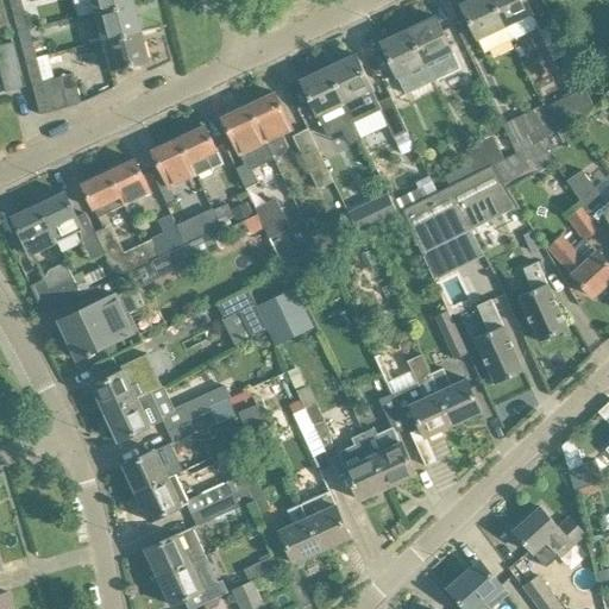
[(131,2),(130,0),(89,0),(93,13),(131,2)]
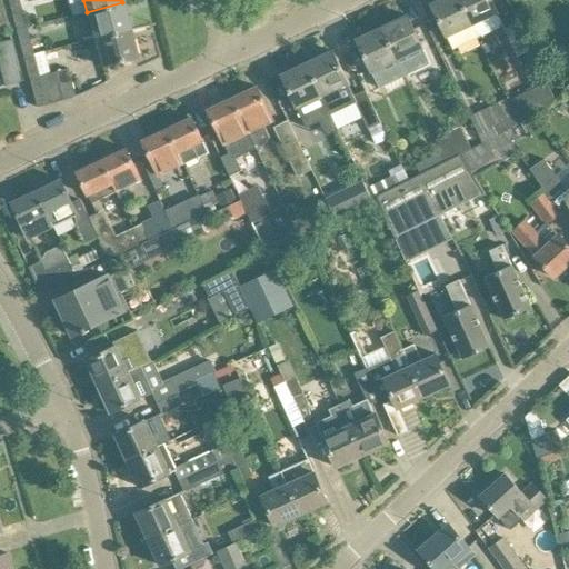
[(460,0),(438,0),(431,3),(437,17),(446,35),(452,49),(478,37),(471,25),(460,0)]
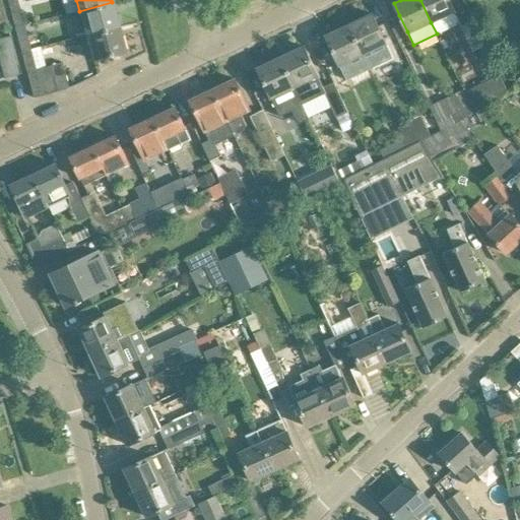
[(437,34),(460,22),(454,11),(449,0),(420,0),(431,22),(437,34)]
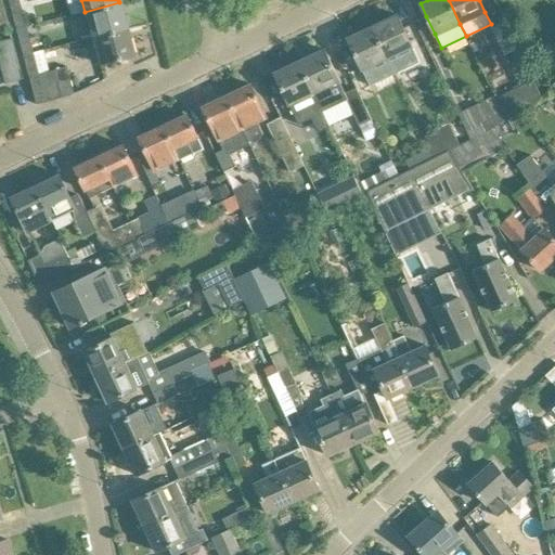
[(25,27),(18,1),(9,3),(15,29),(25,27)]
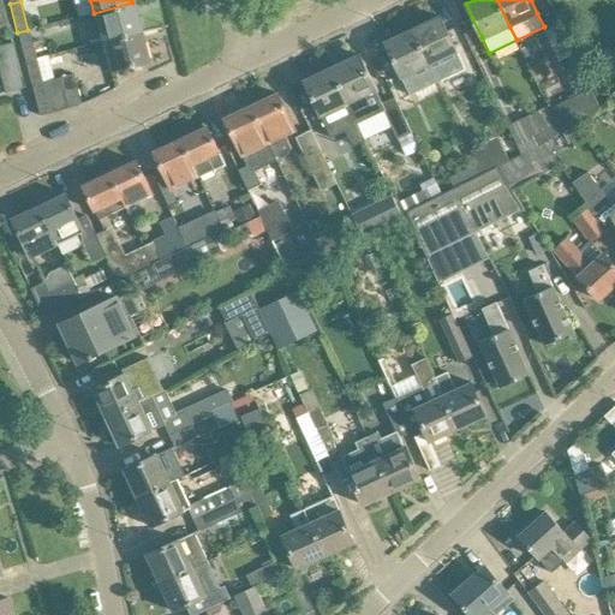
[(94,13),(101,42),(139,33),(132,3),(94,13)]
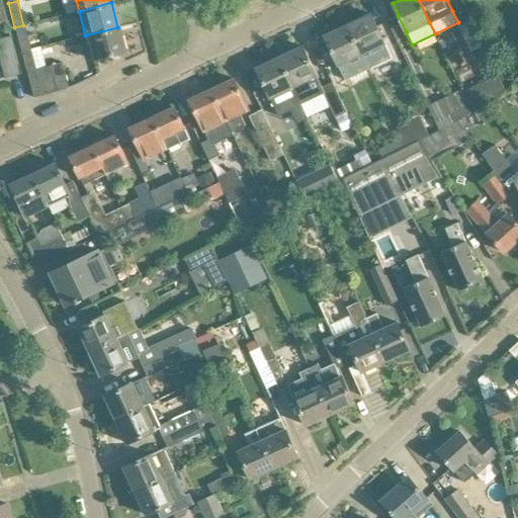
[(352,22),(347,24),(362,56),(384,45),(370,14),(352,22)]
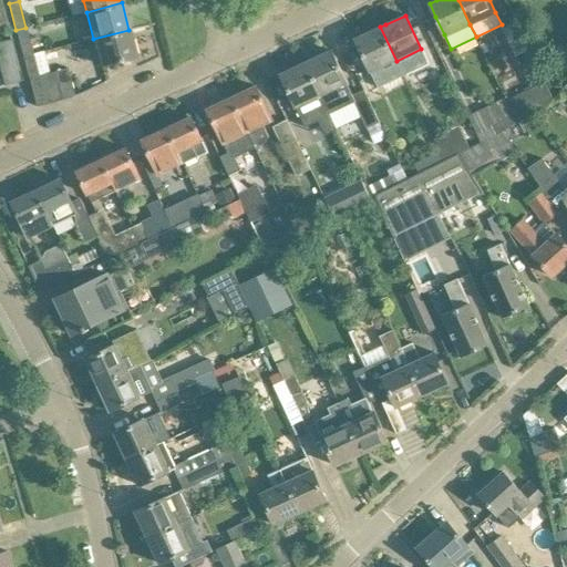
[(515,57),(528,51),(515,22),(502,29),(515,57)]
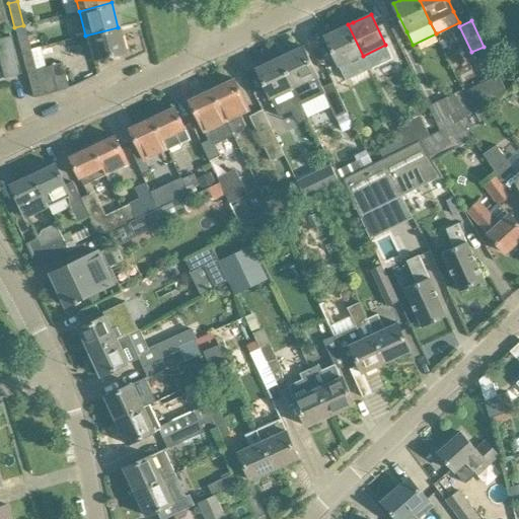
[(348,24),(324,35),(340,67),(363,56),(348,24)]
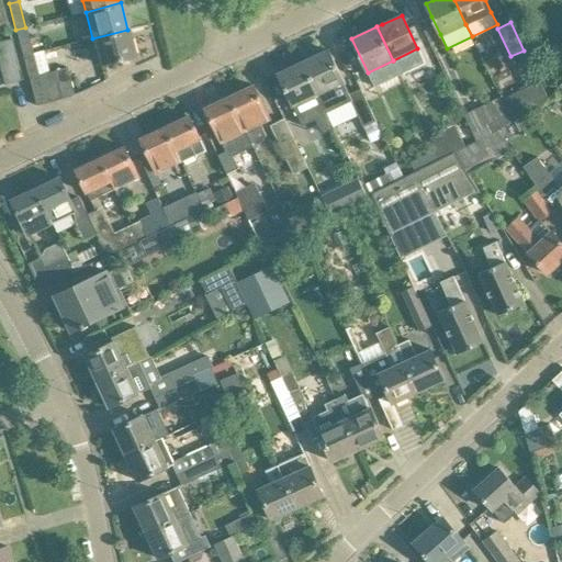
[(25,27),(15,30),(22,56),(32,54),(25,27)]
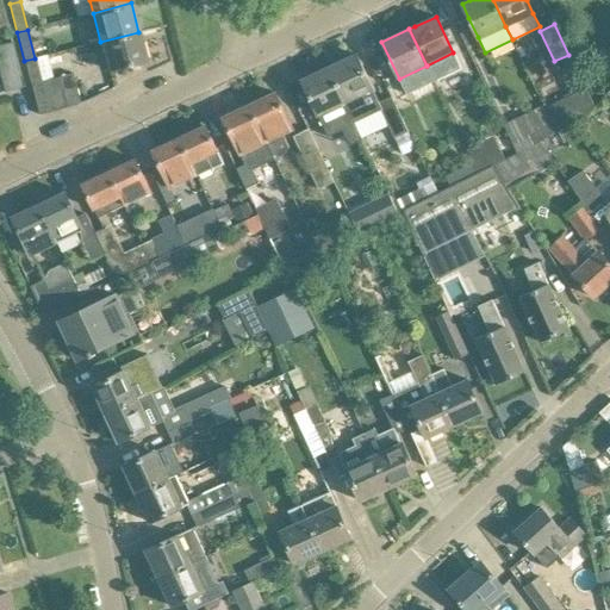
[(100,42),(109,70),(145,61),(138,32),(100,42)]
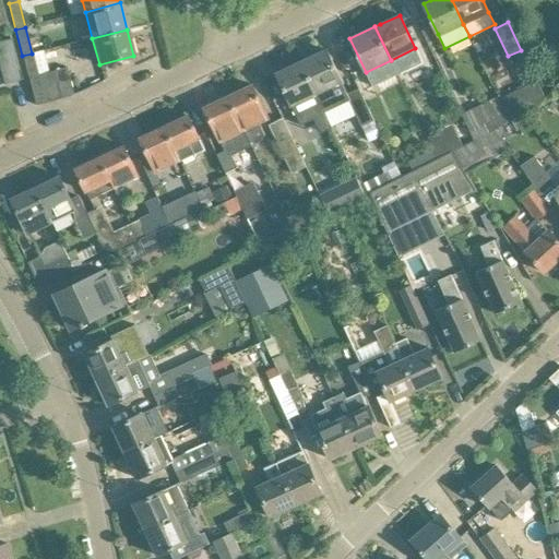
[(0,52),(0,55),(14,50),(11,38),(0,40),(0,52)]
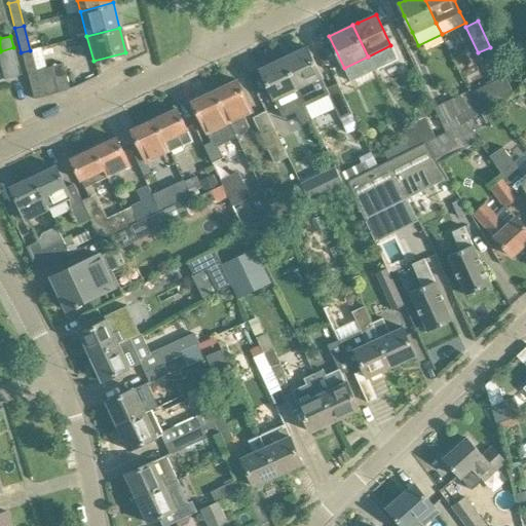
[(307,46),(284,58),(305,103),(306,106),(318,100),(310,83),(322,78),(322,77),(307,46)]
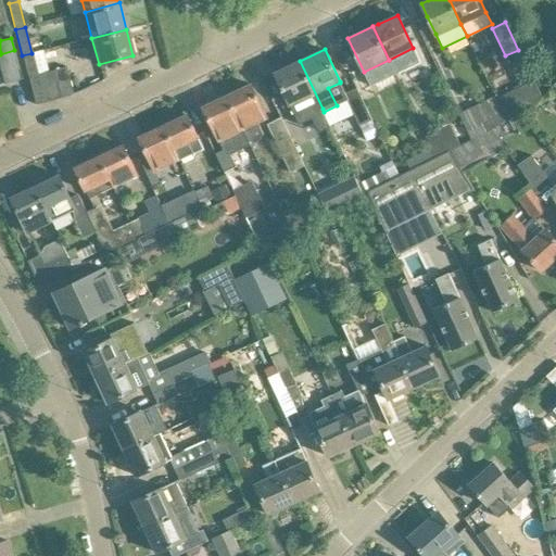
[(22,79),(14,50),(0,54),(1,55),(0,54),(0,70),(3,84),(22,79)]
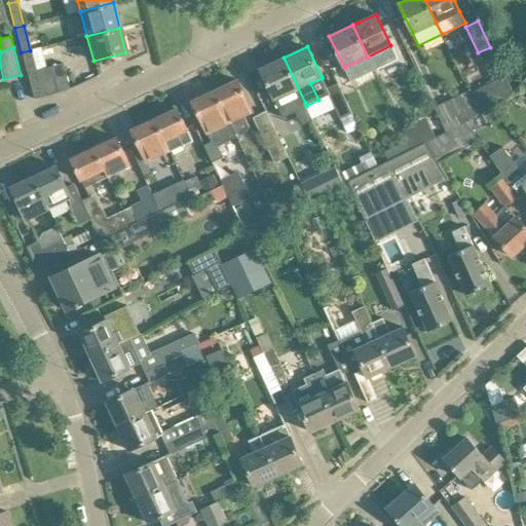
[(490,47),(478,52),(492,81),(504,76),(490,47)]
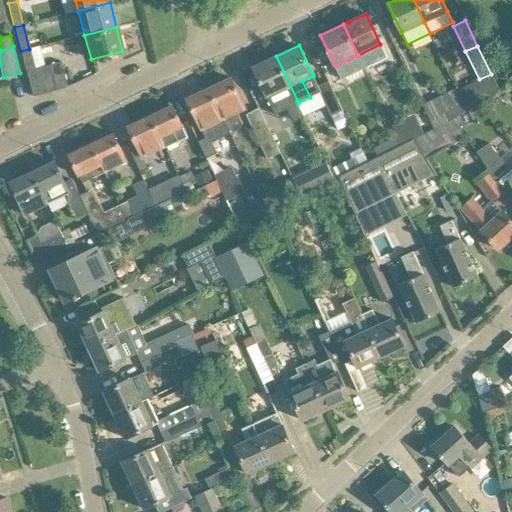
[(38,47),(29,49),(20,51),(25,71),(37,68),(43,66),(38,47)]
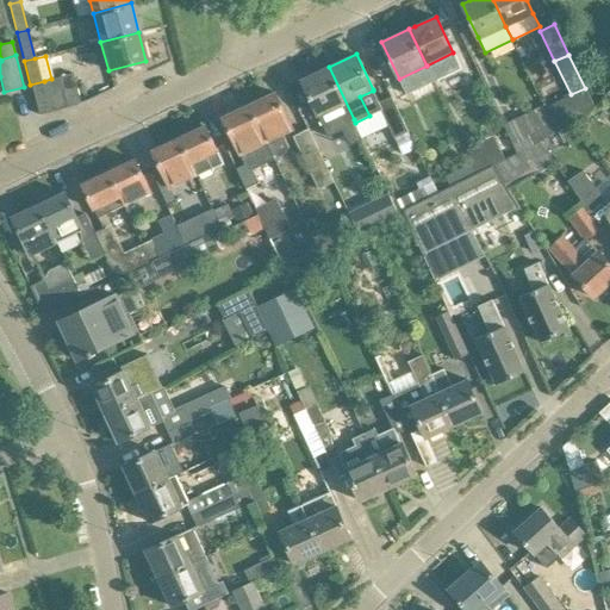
[(329,67),(302,80),(327,132),(354,119),(329,67)]
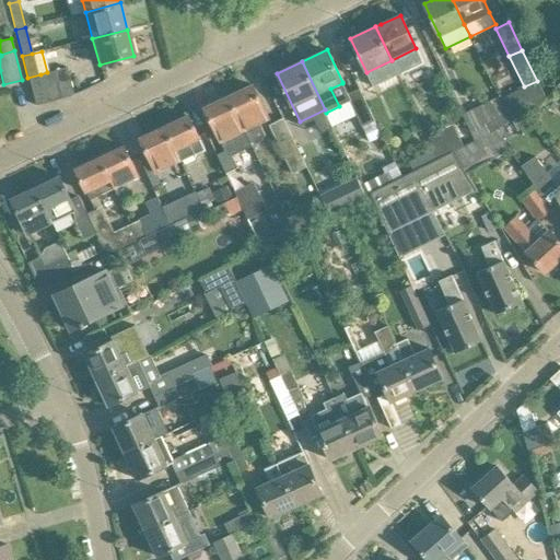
[(53,71),(60,98),(73,95),(66,68),(53,71)]
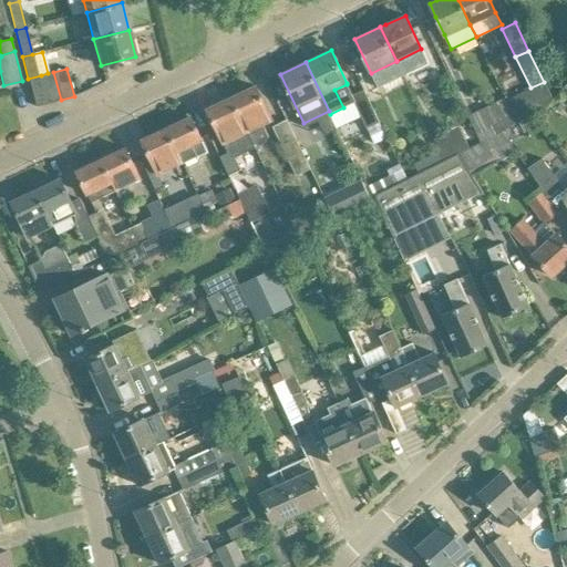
[(48,73),(41,75),(49,103),(61,100),(53,72),(48,73)]
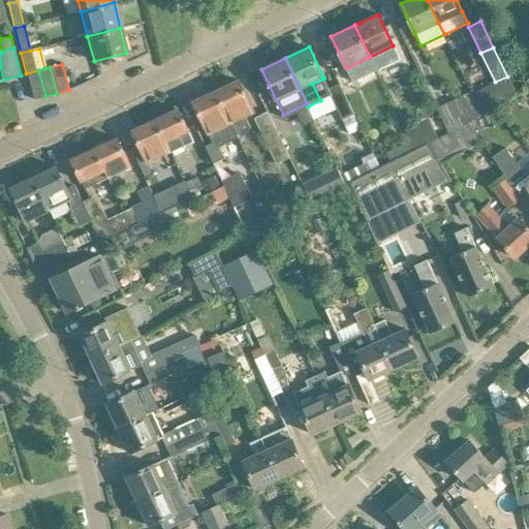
[(33,99),(45,96),(38,70),(26,73),(33,99)]
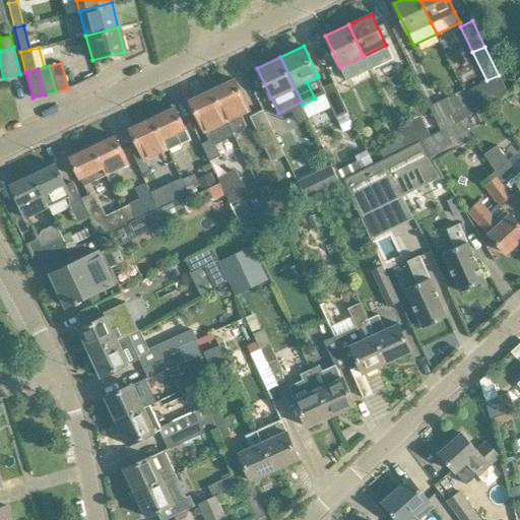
[(492,90),(469,103),(474,111),(489,103),(498,98),(507,91),(500,77),(489,84),(492,90)]
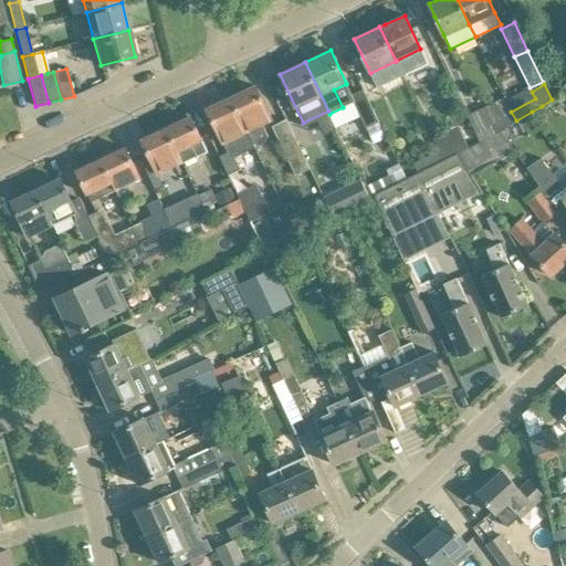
[(255,86),(231,97),(248,132),(253,144),(254,144),(255,144),(257,145),(258,145),(259,145),(260,144),(261,144),(262,144),(262,143),(263,143),(264,142),(265,142),(265,140),(265,139),(266,139),(266,138),(266,137),(261,125),(272,119),(266,109),(255,86)]
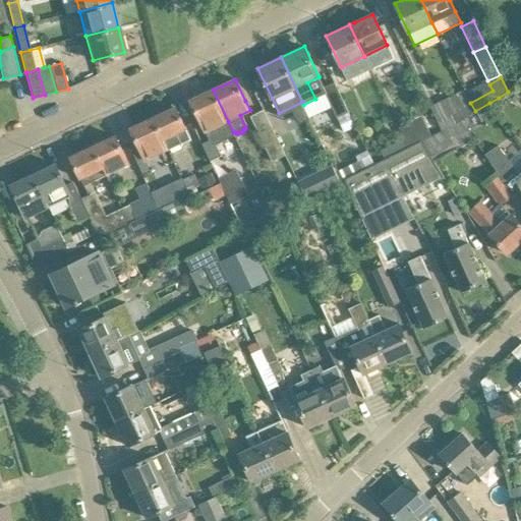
[(329,84),(323,89),(325,93),(331,106),(336,118),(348,112),(335,82),(329,84)]
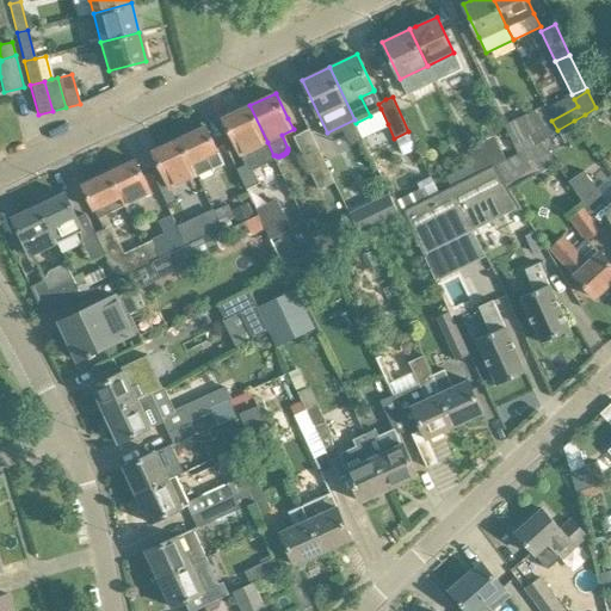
[(250,105),(223,118),(235,143),(240,154),(267,142),(250,105)]
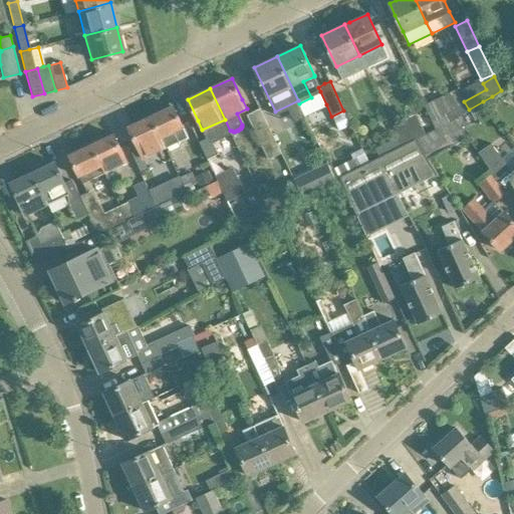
[(436,129),(458,117),(462,115),(461,113),(469,109),(464,101),(458,88),(425,105),(436,129)]
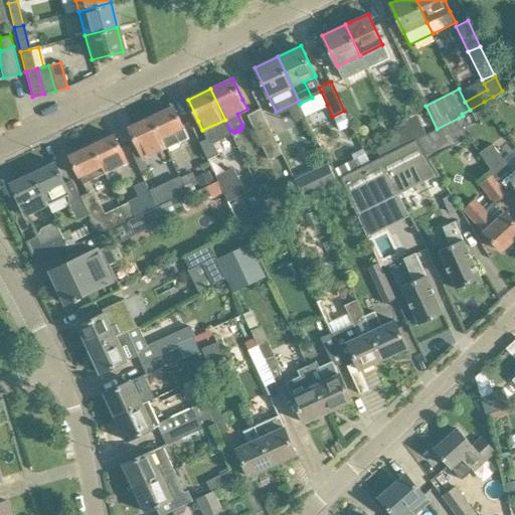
[(188,138),(183,127),(173,107),(151,117),(166,148),(188,138)]
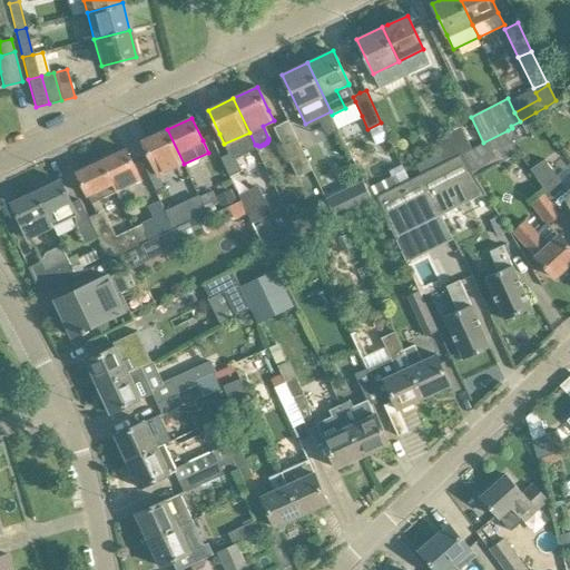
[(288,118),(273,126),(296,177),(313,169),(288,118)]
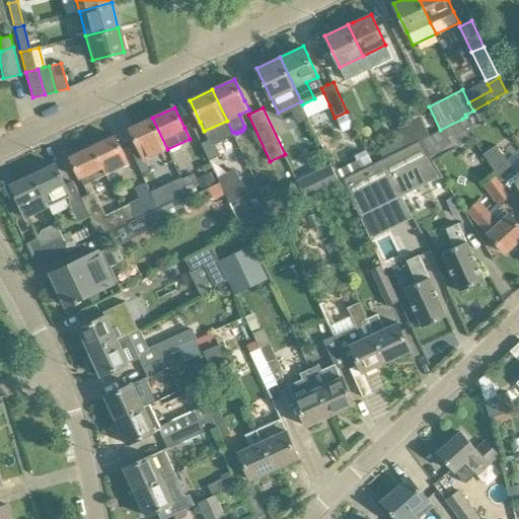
[(395,127),(400,137),(405,147),(422,139),(422,140),(431,135),(421,115),(395,127)]
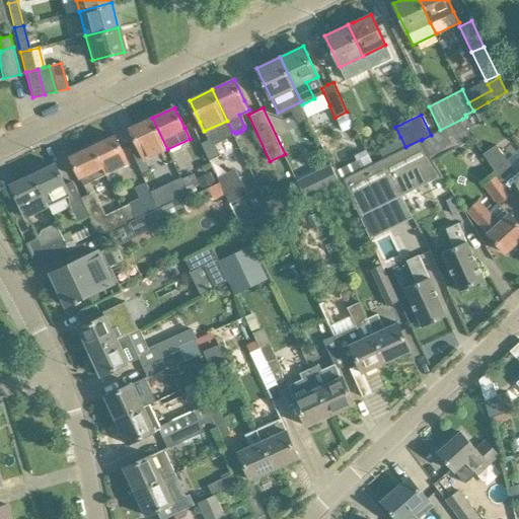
[(152,118),(130,129),(145,160),(167,149),(152,118)]
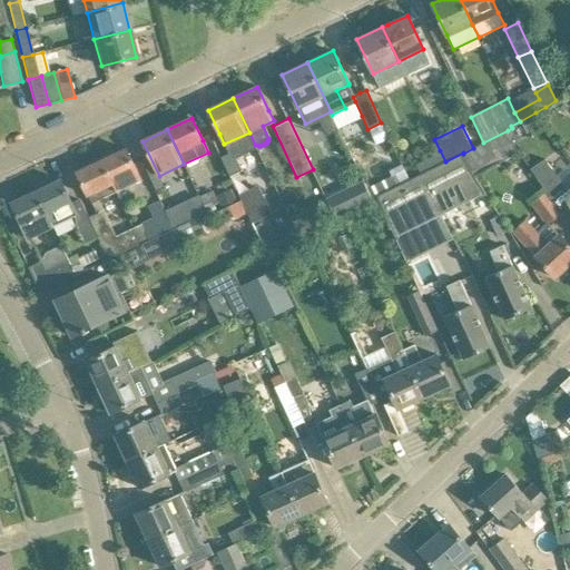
[(508,130),(483,143),(473,148),(463,154),(477,175),(521,153),(508,130)]
